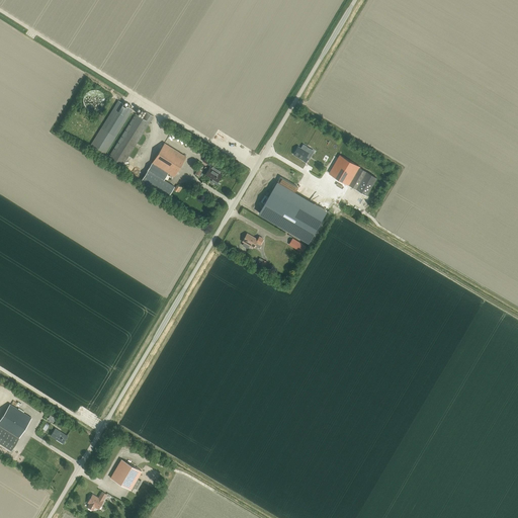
[(87,111),(99,108),(99,106),(96,107),(95,104),(97,103),(96,97),(90,99),(89,93),(80,96),(82,104),(85,104),(87,111)]
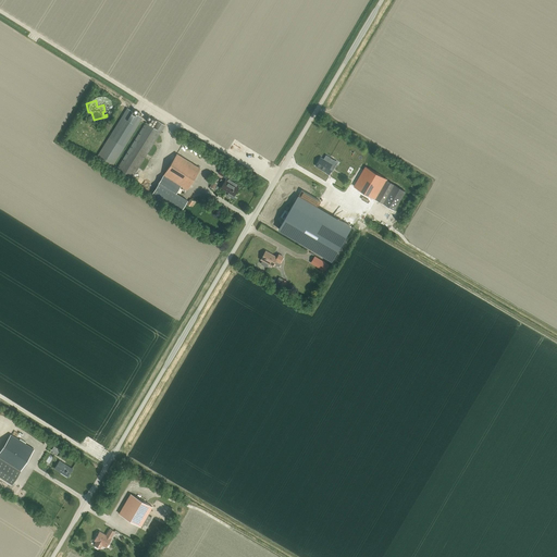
[(127,108),(109,137),(96,158),(112,168),(143,118),(127,108)]
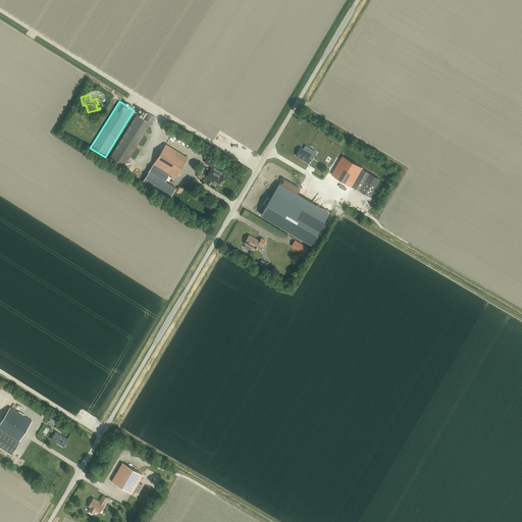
[(144,119),(137,115),(109,159),(122,168),(154,117),(147,113),(144,119)]
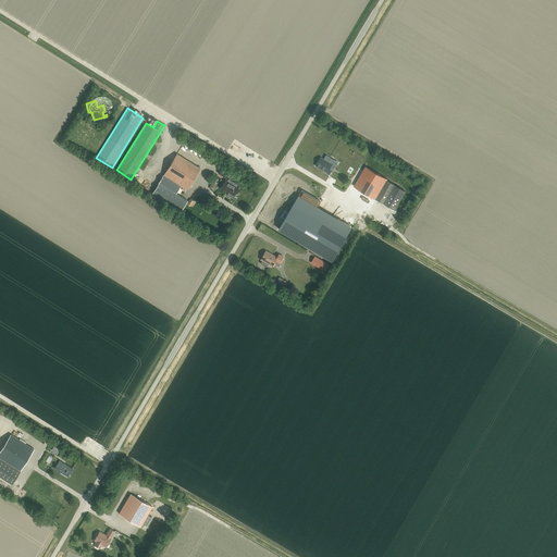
[(200,169),(177,155),(163,175),(164,175),(181,186),(186,190),(200,169)]
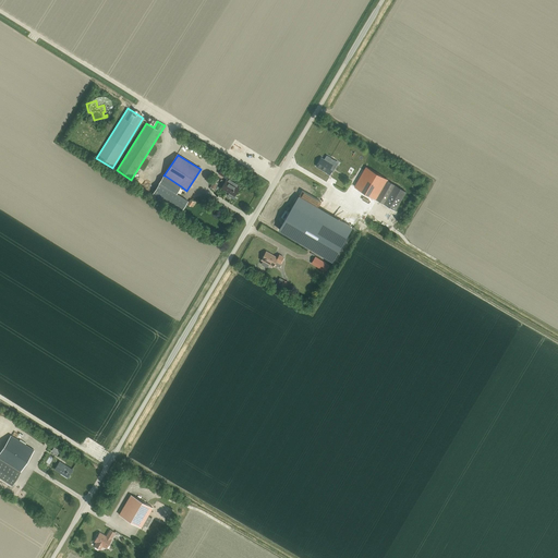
[(316,167),(327,173),(329,176),(332,170),(330,169),(332,165),(322,158),(316,167)]
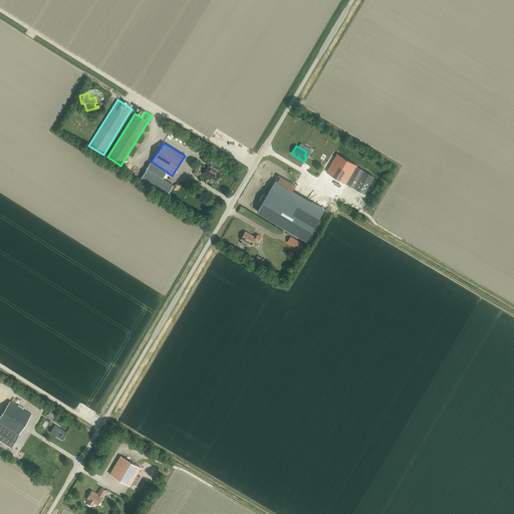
[(337,154),(326,172),(346,184),(356,167),(357,166),(337,154)]
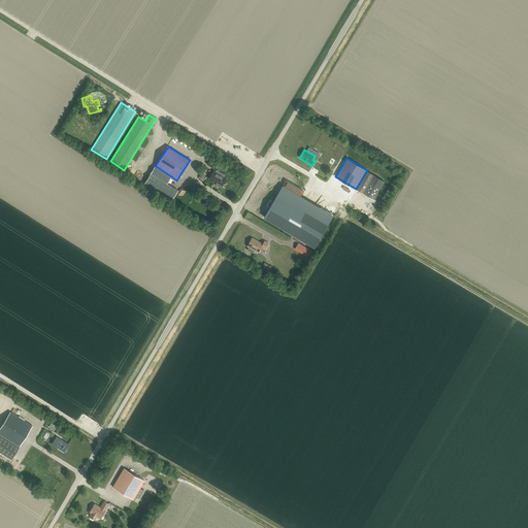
[(218,165),(209,160),(206,165),(215,169),(218,165)]
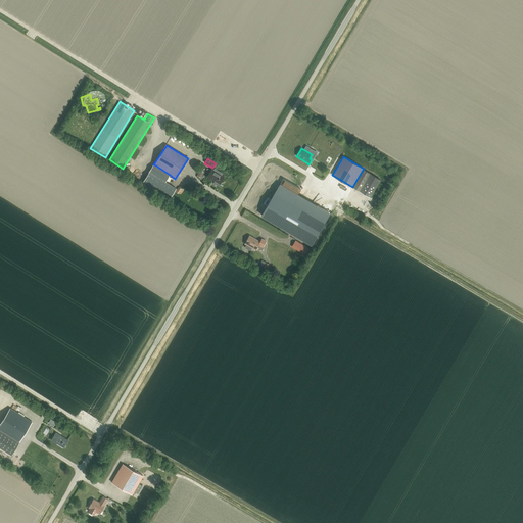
[(170,175),(154,164),(149,172),(165,182),(170,175)]
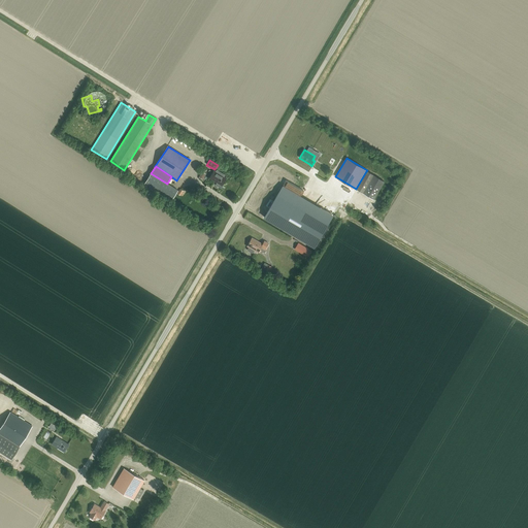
[(209,178),(217,183),(215,186),(216,186),(216,185),(221,189),(223,186),(224,186),(222,185),(226,178),(224,177),(225,175),(218,171),(217,172),(213,171),(209,178)]
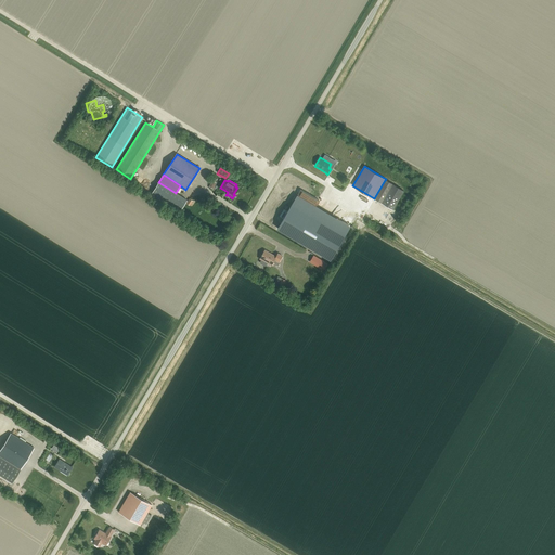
[(385,180),(374,198),(383,204),(394,184),(385,180)]
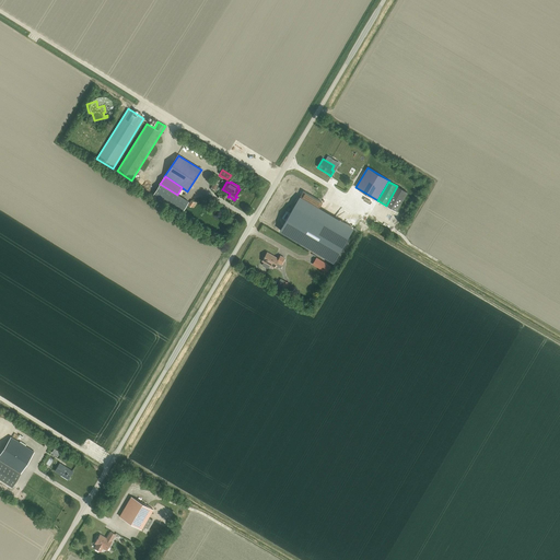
[(160,184),(151,198),(167,209),(171,205),(182,212),(188,202),(177,195),(160,184)]
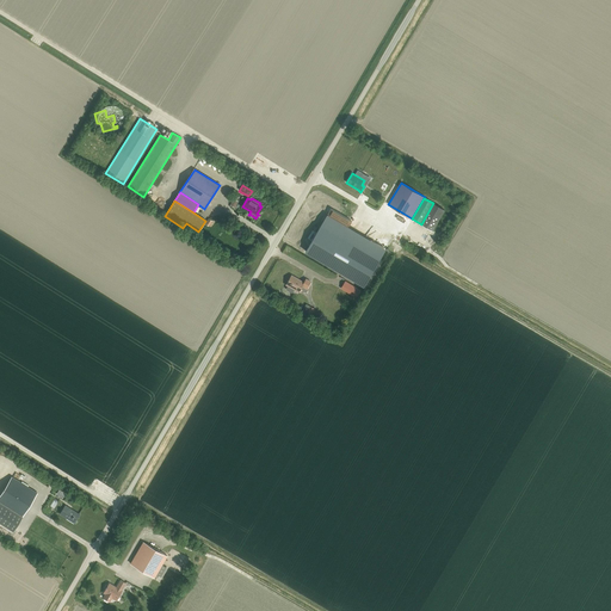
[(445,210),(433,203),(421,224),(433,230),(445,210)]
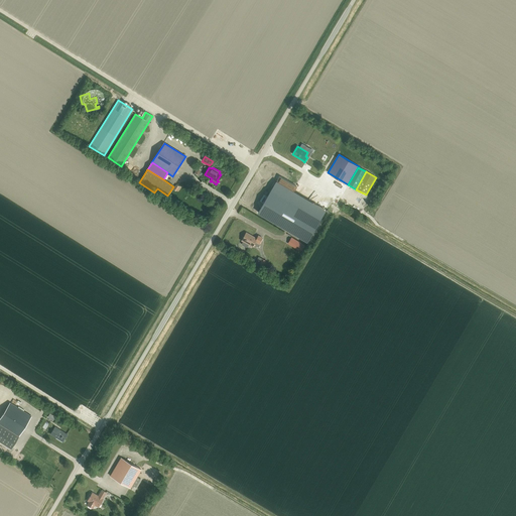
[(320,219),(271,189),(258,213),(306,241),(320,219)]
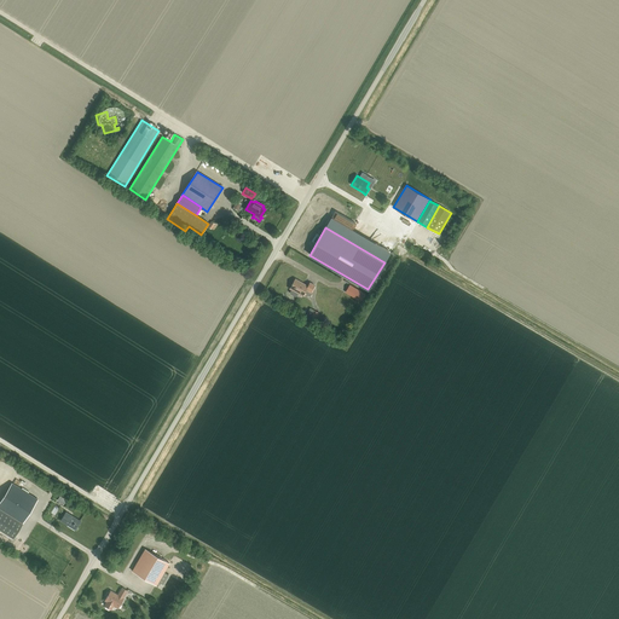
[(302,296),(306,290),(311,293),(314,285),(310,283),(307,287),(295,279),(289,289),(291,290),(290,293),(291,294),(298,296),(299,296),(300,295),(302,296)]
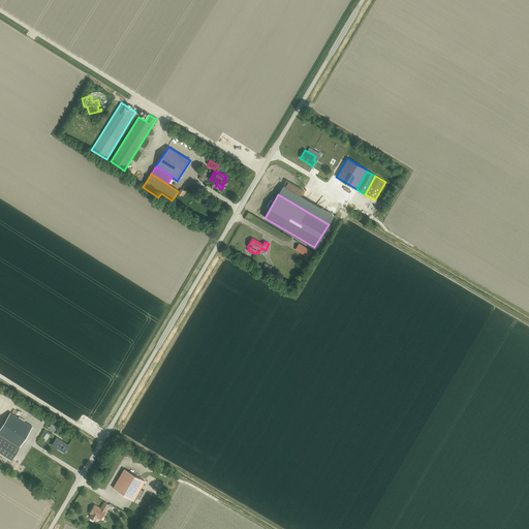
[(312,252),(300,244),(296,250),(309,258),(312,252)]
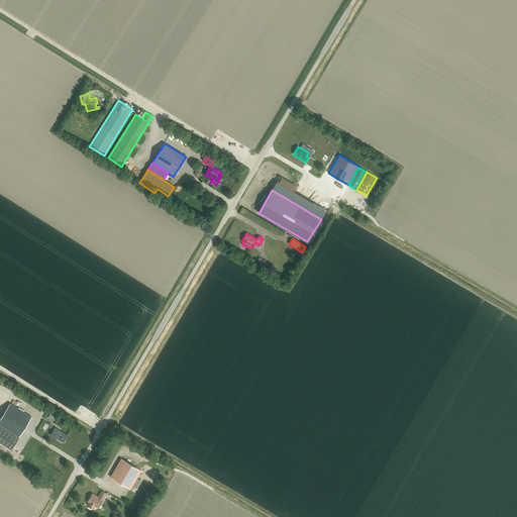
[(267,262),(260,257),(256,262),(264,267),(267,262)]
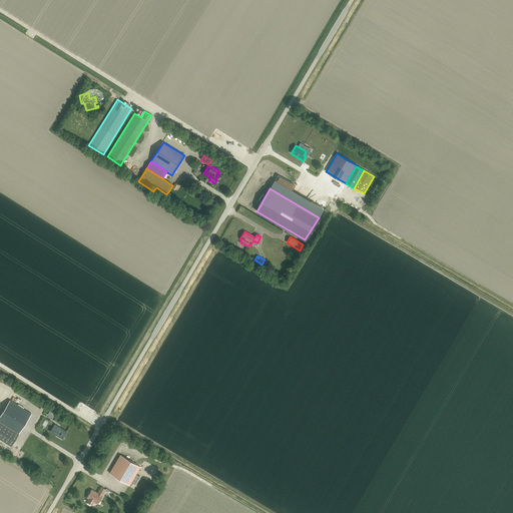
[(31,414),(10,401),(0,416),(0,422),(18,434),(31,414)]
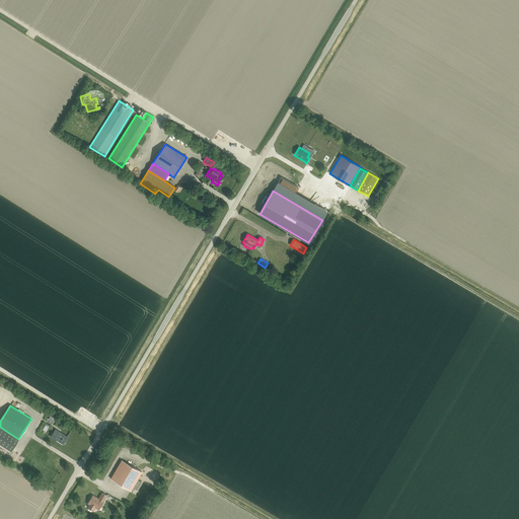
[(80,421),(83,420),(85,424),(89,421),(88,420),(88,419),(84,412),(77,416),(80,421)]
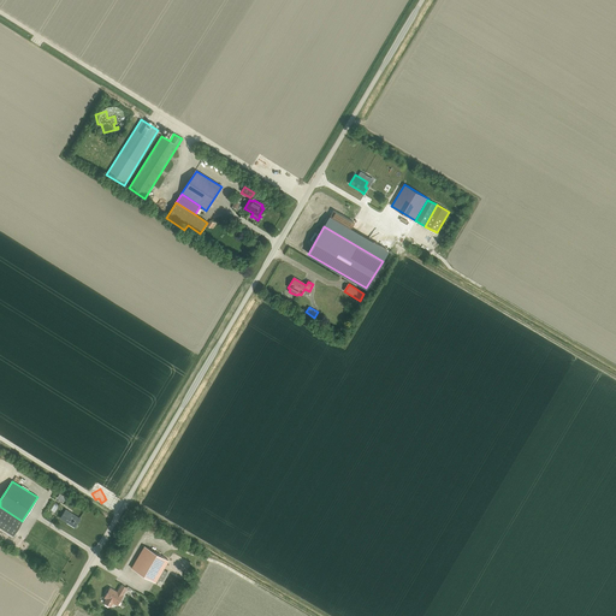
[(22,521),(0,507),(0,527),(13,535),(22,521)]
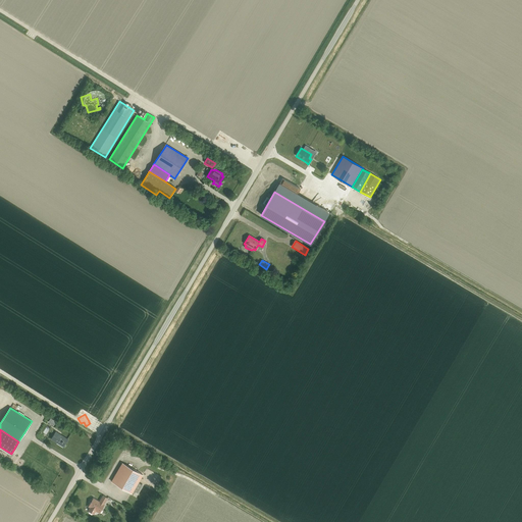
[(63,447),(68,439),(55,432),(51,439),(63,447)]
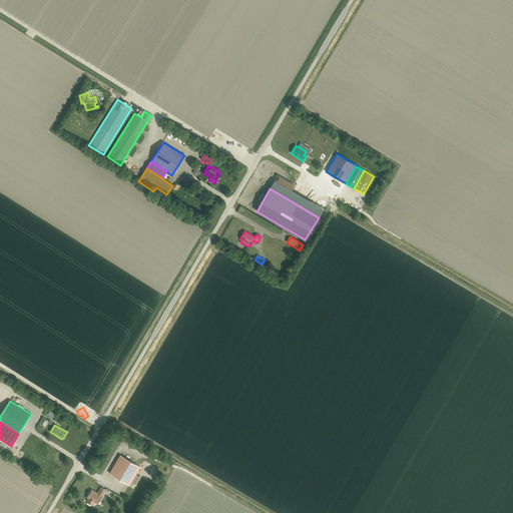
[(129,485),(140,467),(120,455),(109,473),(129,485)]
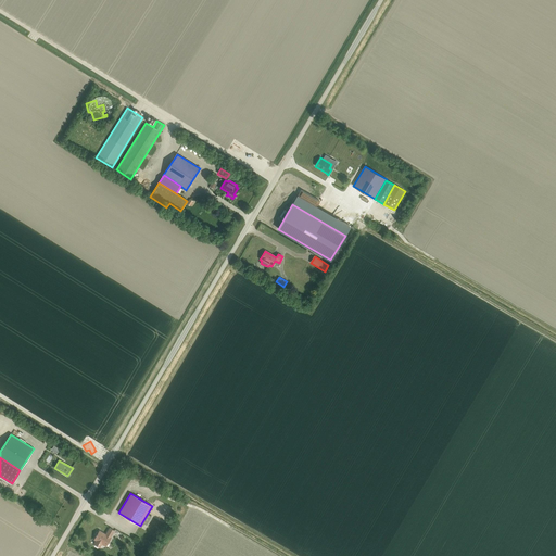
[(96,541),(93,544),(100,547),(102,544),(105,546),(111,538),(110,538),(114,531),(110,528),(105,534),(99,531),(95,540),(96,541)]
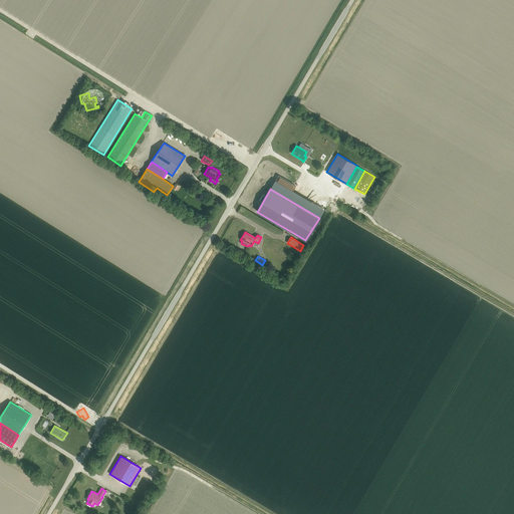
All buildings are outlined.
